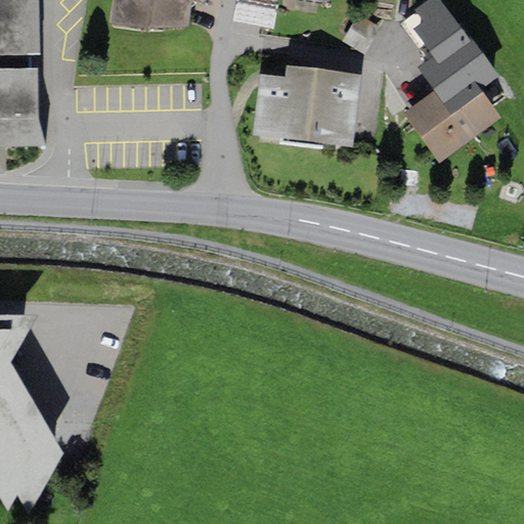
[(0,0),(0,55),(39,54),(38,0),(0,0)]
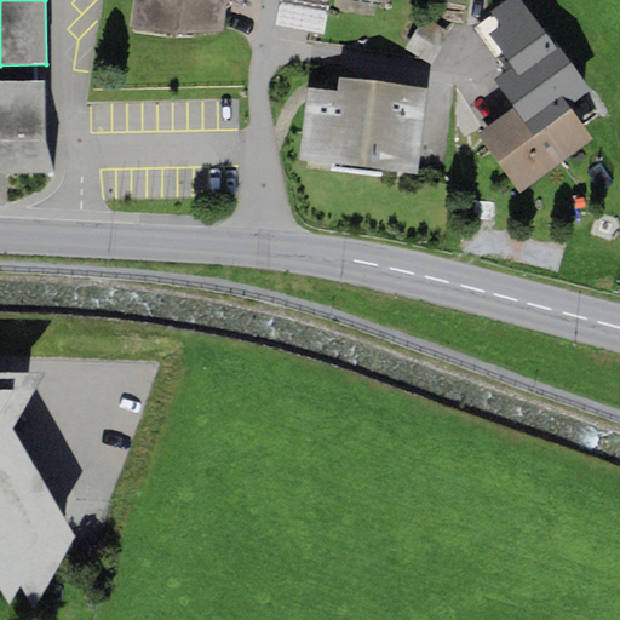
[(228,0),(133,0),(130,27),(222,33),(228,0)]
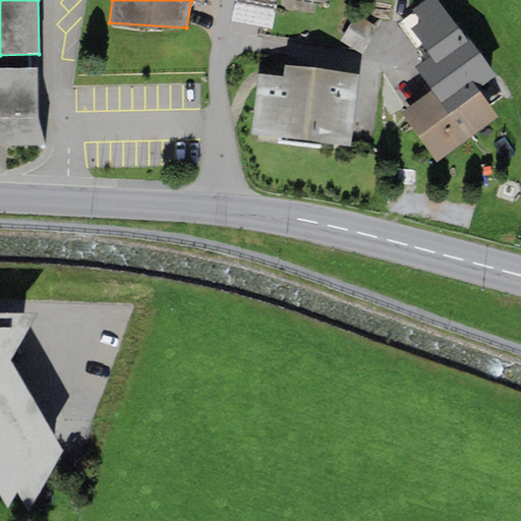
[(468,43),(438,0),(425,0),(411,10),(413,12),(398,23),(424,60),(429,56),(436,65),(468,43)]
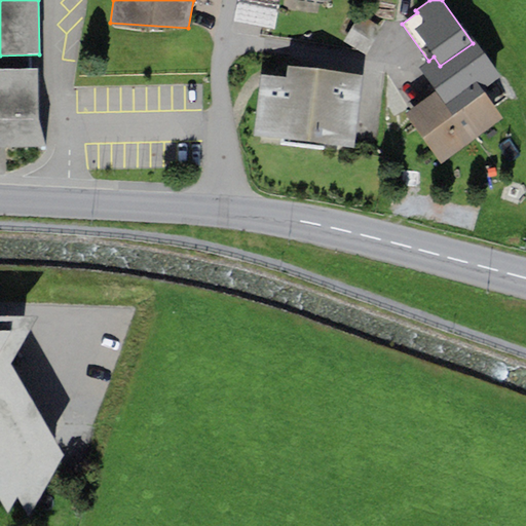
[(473,43),(440,66),(434,57),(428,61),(419,67),(425,76),(437,91),(404,115),(441,164),(502,118),(481,90),(501,76),(476,40),(473,43)]
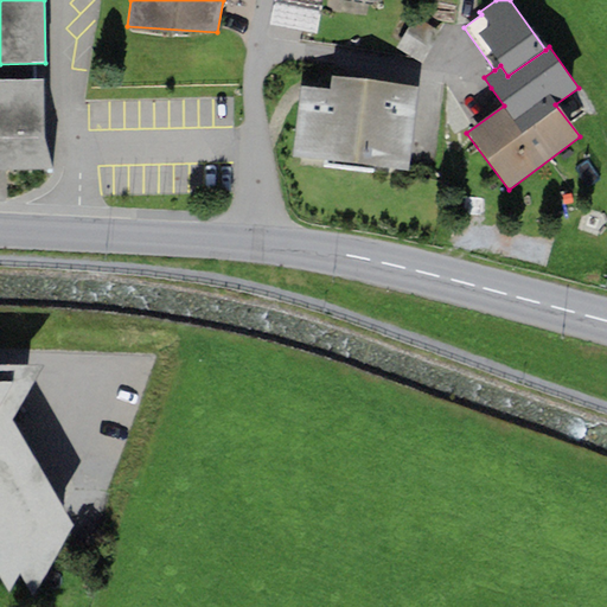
[(417,87),(331,76),(330,89),(301,85),(292,155),(320,160),(407,171),(417,87)]
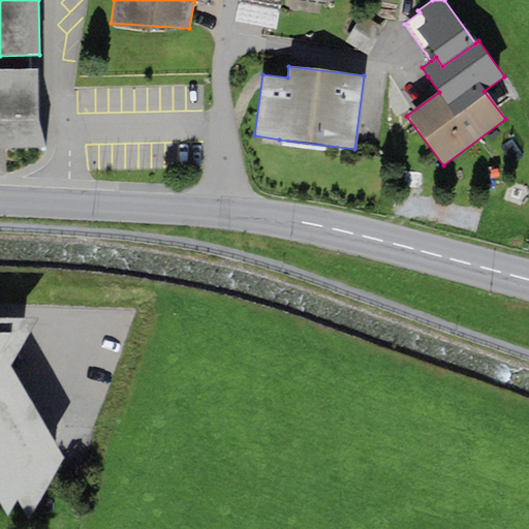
[(0,148),(44,147),(38,120),(37,68),(0,68),(0,148)]
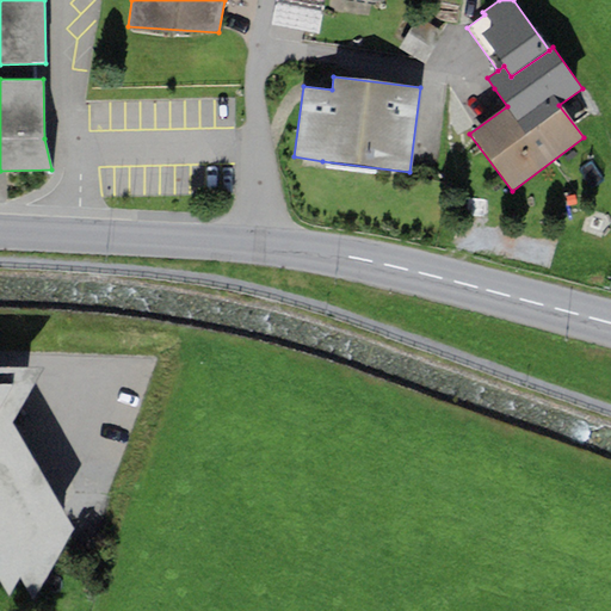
[(0,581),(8,597),(20,580),(35,600),(76,529),(13,423),(42,368),(0,366),(0,581)]
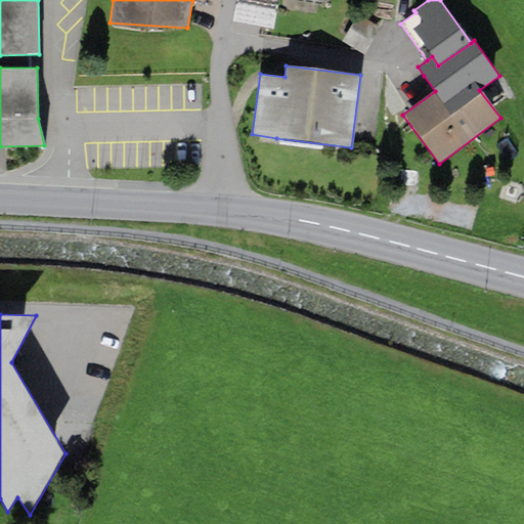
All buildings are outlined.
